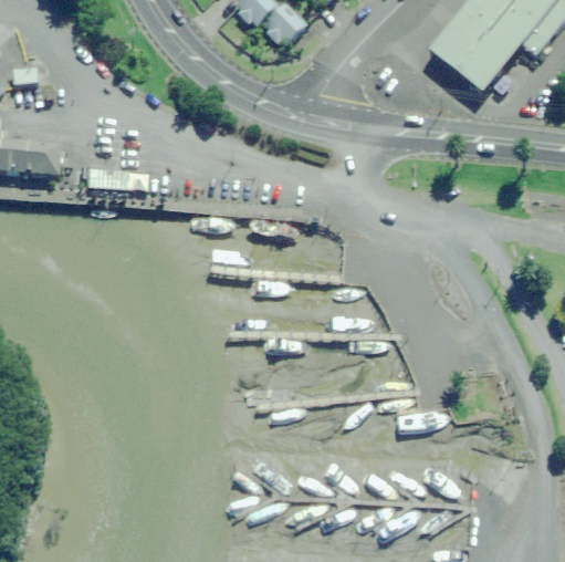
[(239,11),(237,13),(248,24),(250,22),(255,27),(275,7),(269,0),(239,0),(234,6),(239,11)]
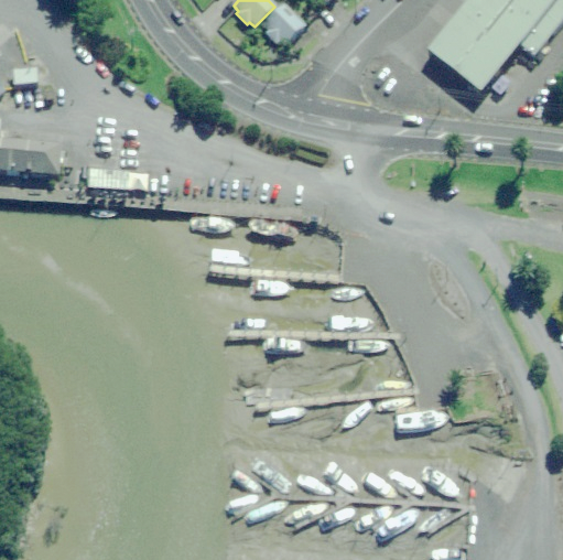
[(464,0),(422,51),(477,96),(552,0),(464,0)]
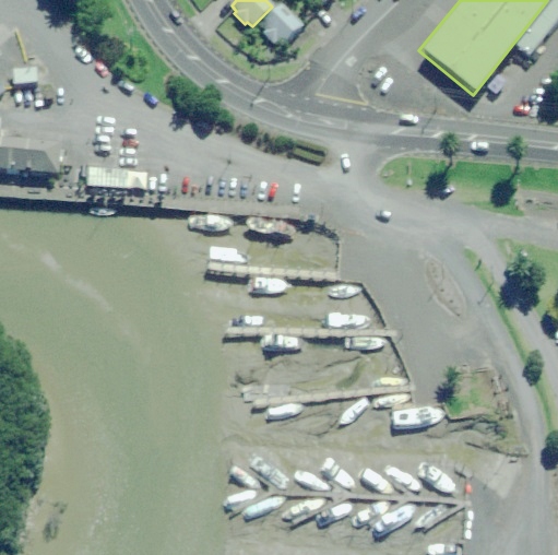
[(260,26),(263,30),(261,32),(274,44),(276,42),(282,47),(303,25),(281,4),(260,26)]
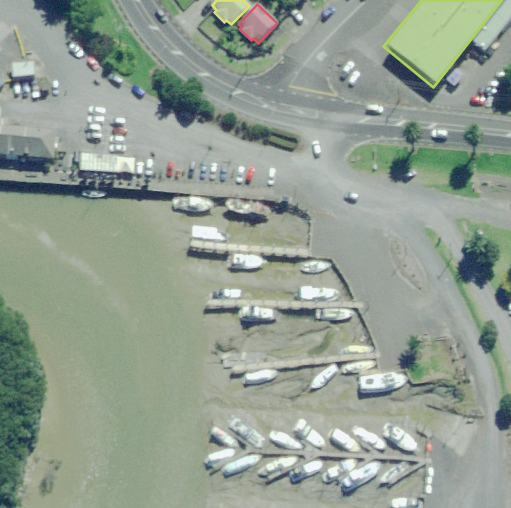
[(34,61),(12,63),(13,76),(35,74),(34,61)]
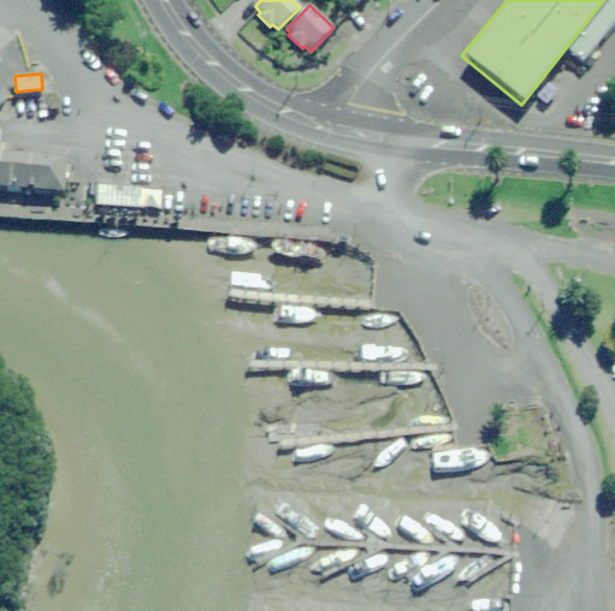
[(67,156),(0,150),(0,185),(65,191),(67,156)]
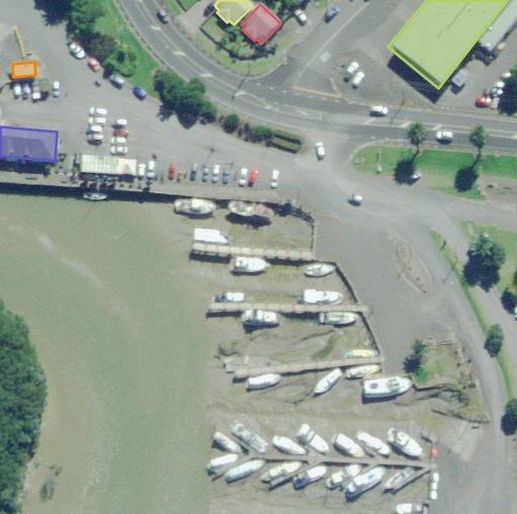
[(137,157),(82,155),(81,171),(136,174),(137,157)]
